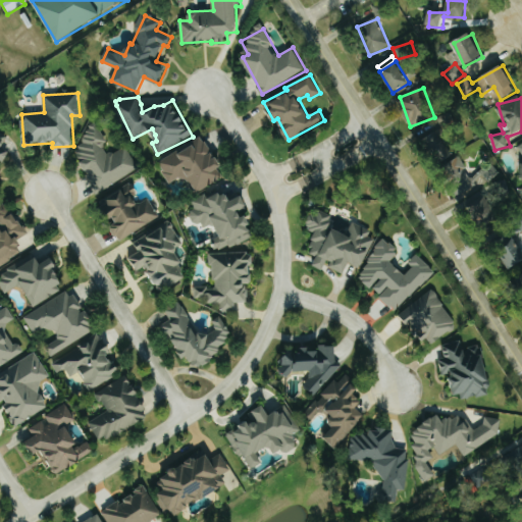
[(139,169),(125,146),(113,153),(98,127),(71,143),(100,192),(139,169)]
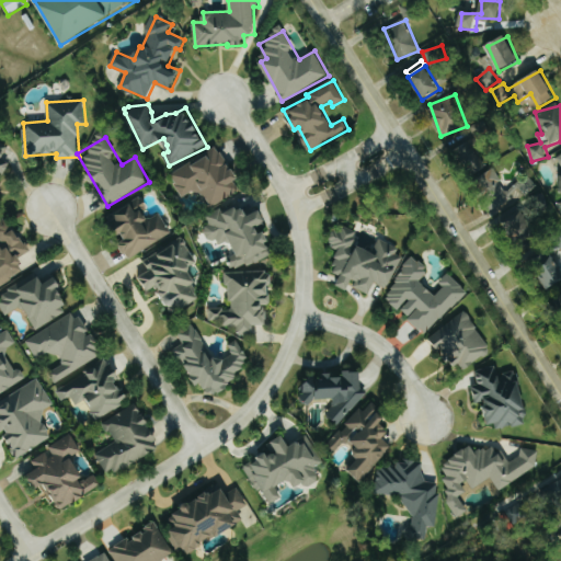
[(474,167),(482,147),(462,138),(454,158),(474,167)]
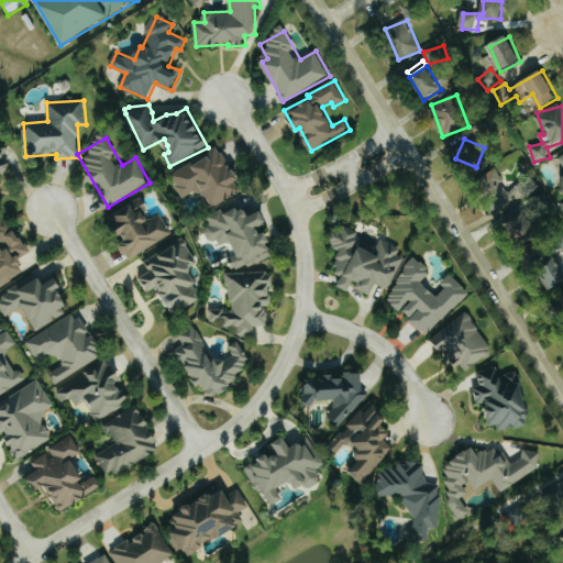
[(170,175),(184,198),(200,189),(210,208),(243,190),(220,147),(170,175)]
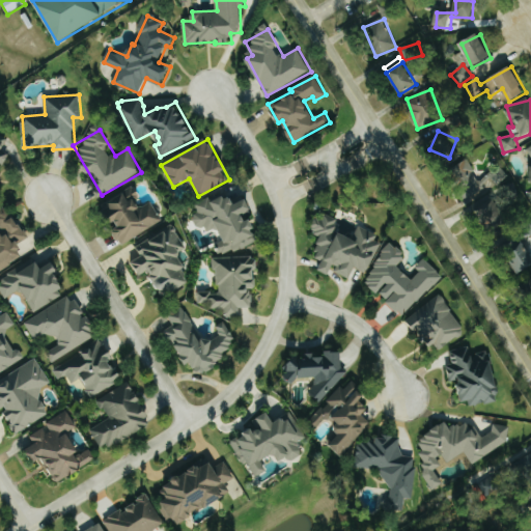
[(0,180),(3,179),(0,174),(0,166),(12,159),(0,140),(0,180)]
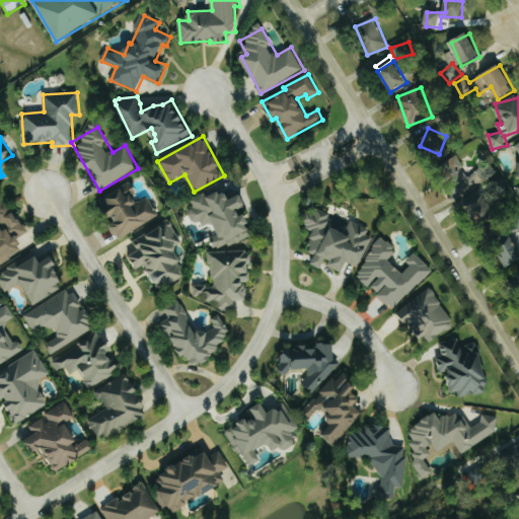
[(159,217),(148,198),(139,203),(129,183),(104,198),(119,222),(112,225),(119,239),(159,217)]
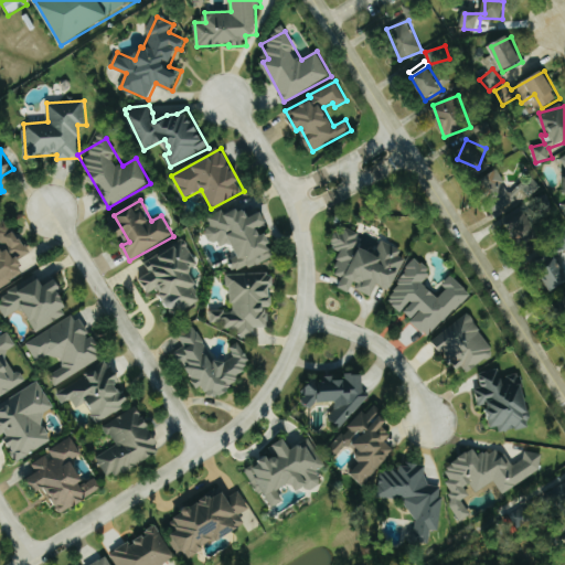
[(276,258),(267,227),(269,227),(265,211),(251,215),(247,206),(224,214),(224,212),(208,216),(211,227),(205,230),(209,243),(219,240),(221,246),(235,242),(240,256),(233,258),(236,270),(276,258)]
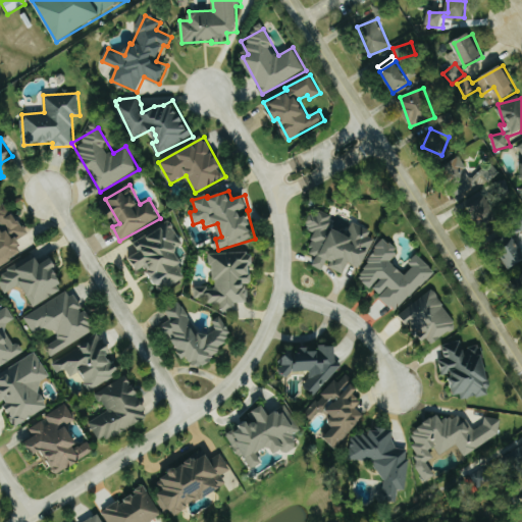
[(0,265),(24,252),(17,241),(28,235),(9,204),(0,209),(0,220),(4,227),(0,229),(0,265)]
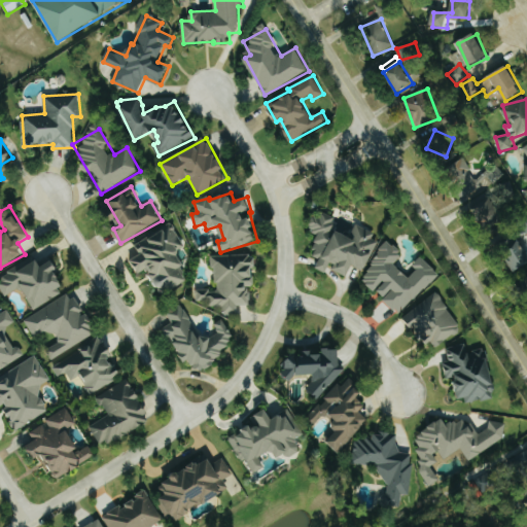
[(378,241),(362,226),(358,224),(349,235),(335,230),(338,223),(328,215),(318,211),(317,213),(310,232),(318,235),(312,251),(320,258),(316,268),(327,272),(332,271),(348,276),(353,261),(357,266),(366,270),(378,241)]
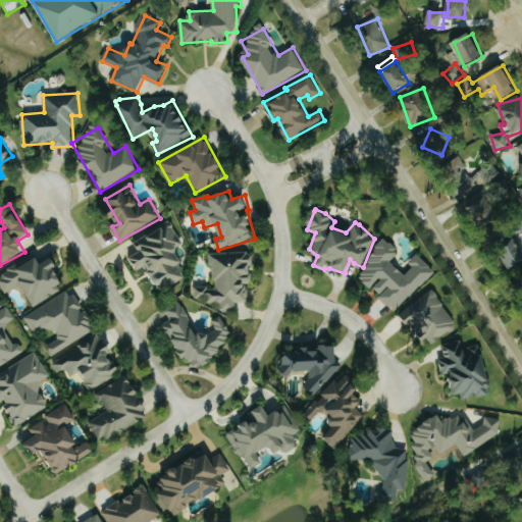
[(189,277),(175,249),(183,246),(172,223),(135,241),(140,252),(128,258),(135,271),(150,265),(161,290),(189,277)]
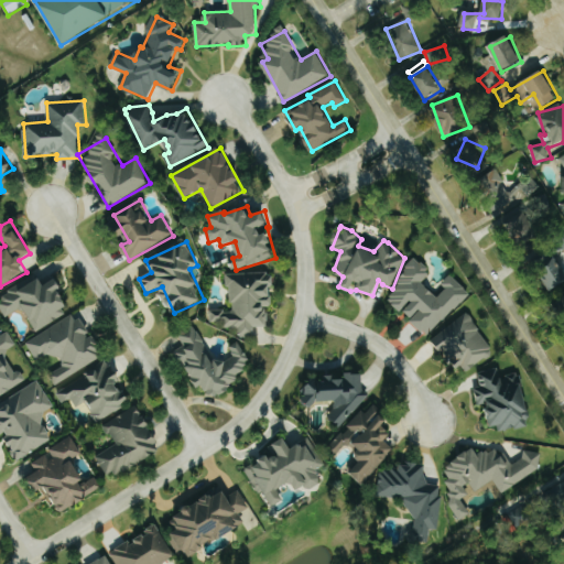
[(563,282),(563,267),(559,255),(540,263),(551,289),(563,282)]
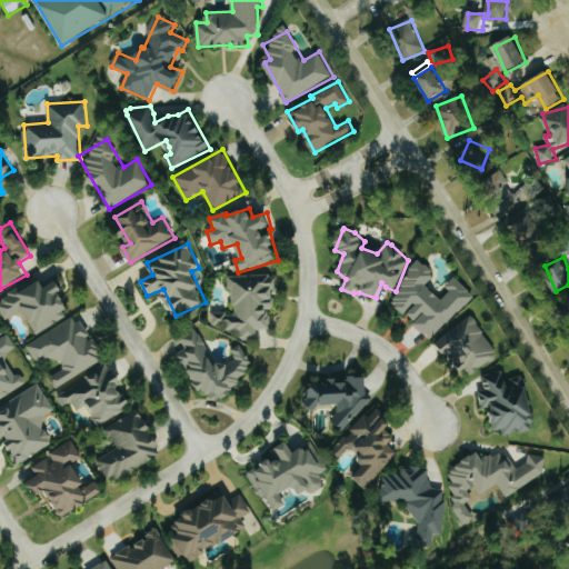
[(475,296),(456,277),(446,286),(450,291),(441,300),(426,285),(436,276),(422,262),(387,298),(405,316),(407,313),(431,338),(475,296)]
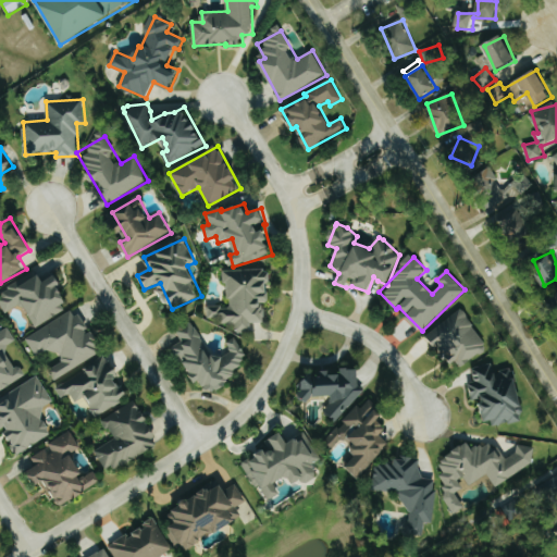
[(224,269),(224,286),(230,286),(230,306),(208,306),(208,326),(252,326),(252,322),(264,322),(264,302),(270,302),(270,269),(224,269)]
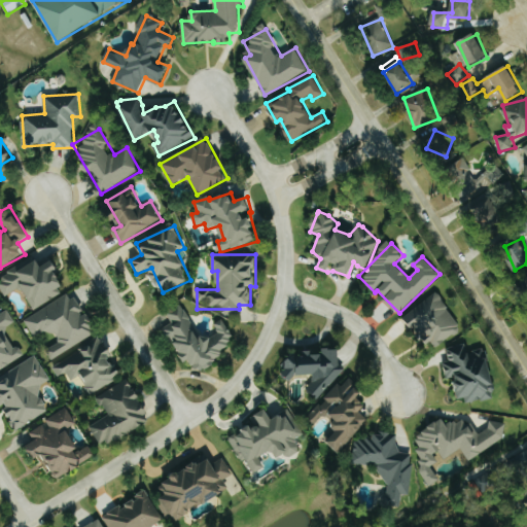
[(33,308),(68,289),(51,260),(40,267),(35,257),(0,277),(0,287),(5,296),(22,287),(33,308)]
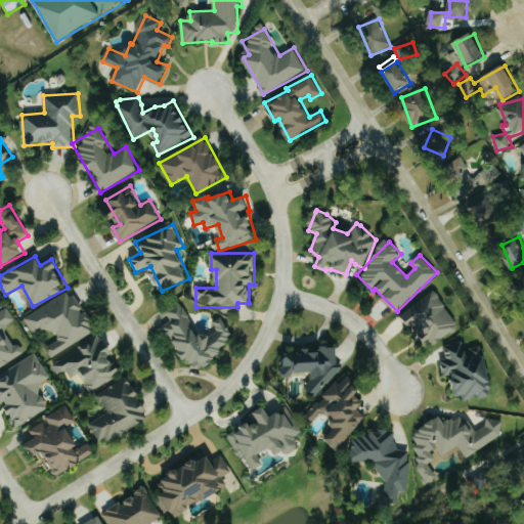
[(97,332),(86,311),(84,313),(72,291),(24,317),(34,335),(49,325),(57,341),(45,348),(50,357),(97,332)]
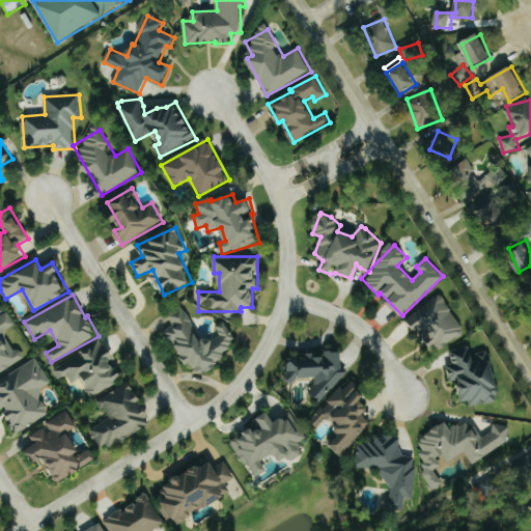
[(409,317),(436,354),(466,331),(440,295),(409,317)]
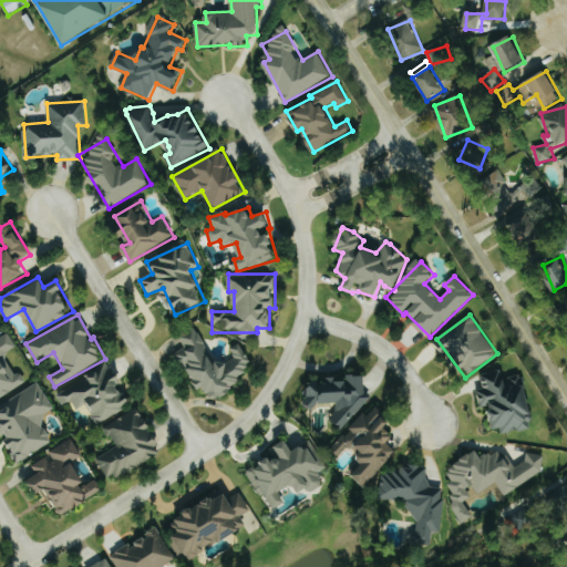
[(257,373),(240,343),(230,349),(235,357),(217,366),(196,328),(181,336),(186,347),(178,351),(199,391),(207,387),(212,397),(257,373)]
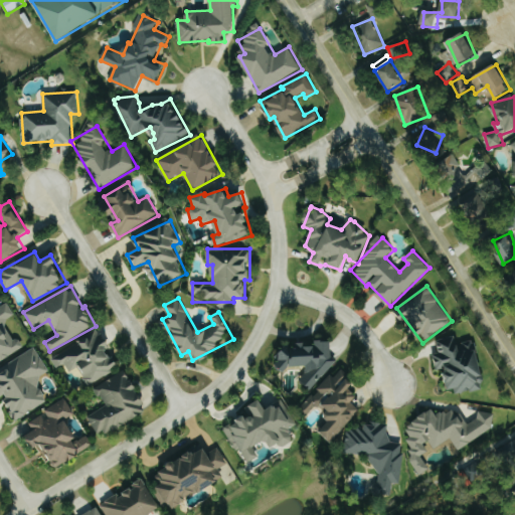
[(0,361),(24,347),(18,338),(14,341),(3,323),(16,316),(7,303),(0,307),(0,361)]
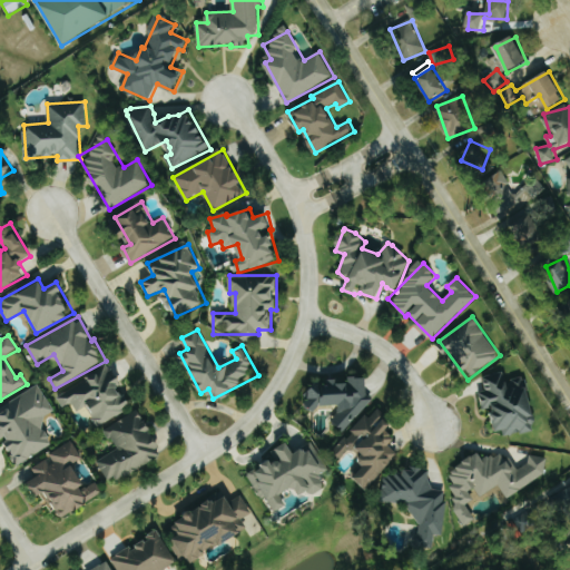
[(56,395),(64,408),(72,402),(78,411),(87,406),(99,426),(133,406),(107,364),(56,395)]
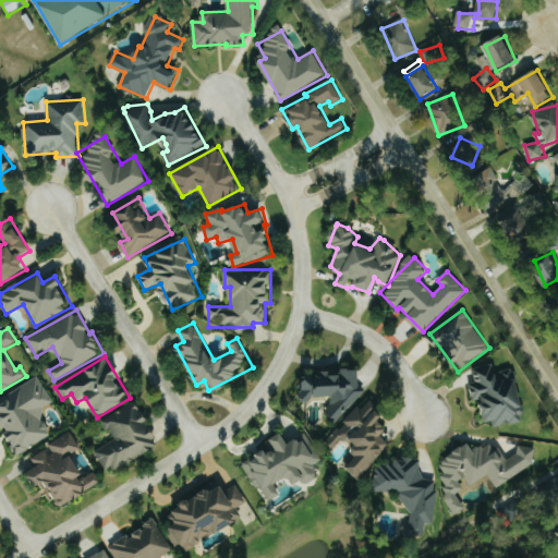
[(513,367),(496,372),(494,364),(473,368),(476,383),(471,385),(475,401),(483,399),(489,426),(510,421),(511,424),(526,421),(513,367)]
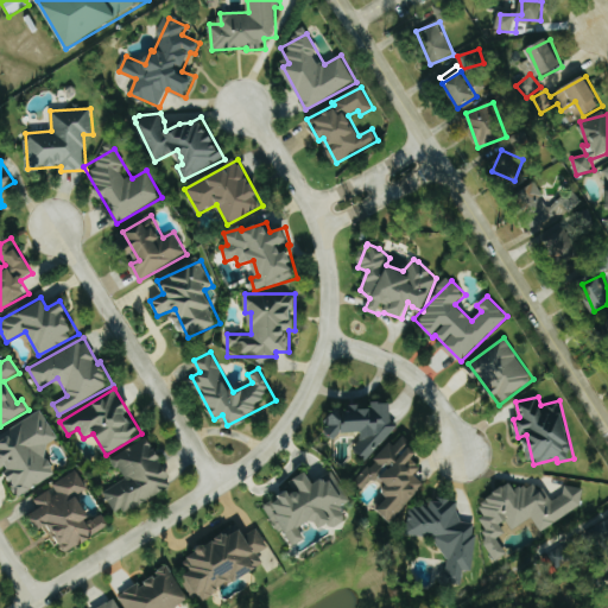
[(393,407),(328,405),(327,435),(340,435),(340,431),(361,432),(361,454),(374,454),(374,444),(392,444),(393,407)]
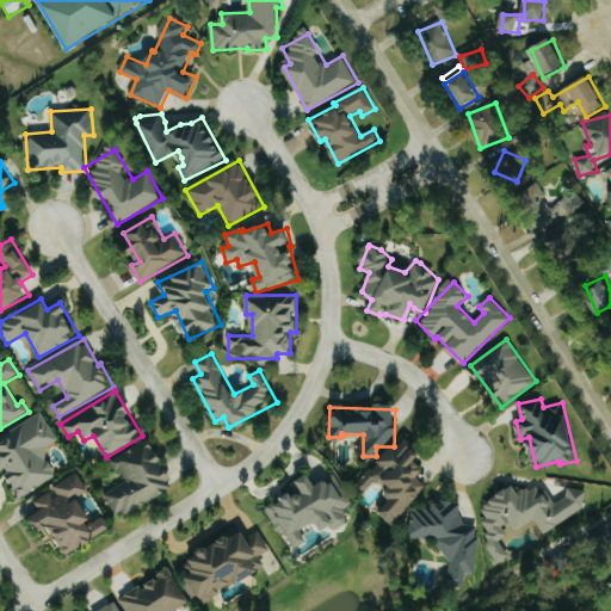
[(0,437),(0,470),(5,469),(20,498),(59,475),(43,449),(59,440),(42,413),(0,437)]
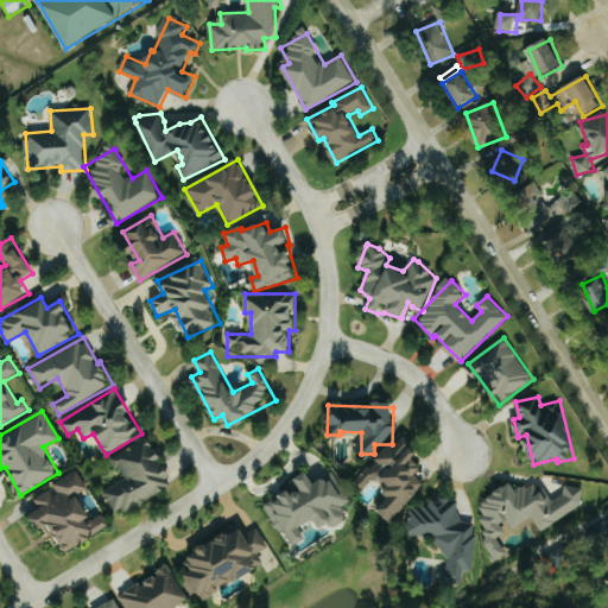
[(393,523),(425,483),(416,475),(423,467),(415,460),(420,451),(400,435),(366,476),(373,482),(379,475),(390,483),(384,492),(390,496),(379,511),(393,523)]
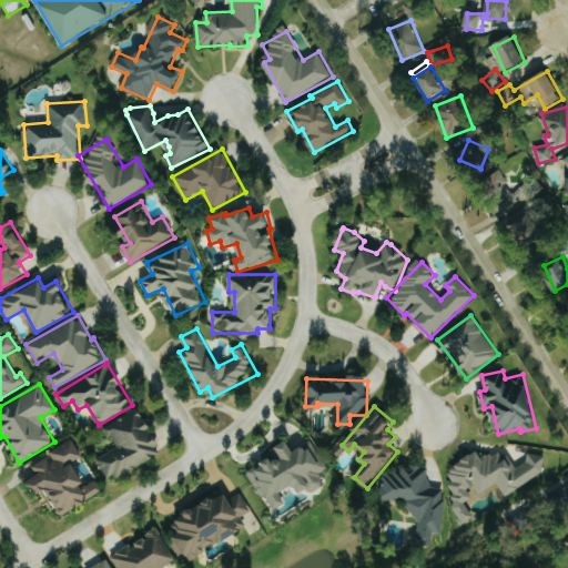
[(97,459),(110,483),(163,453),(139,408),(105,427),(118,448),(97,459)]
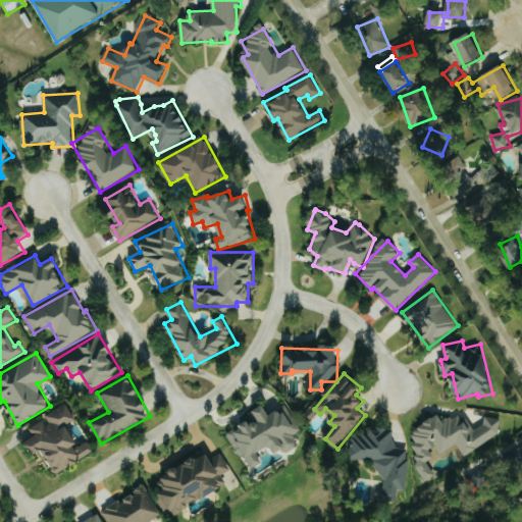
[(29,427),(34,437),(25,442),(33,455),(44,449),(58,473),(96,452),(89,440),(81,447),(67,424),(76,419),(67,405),(29,427)]
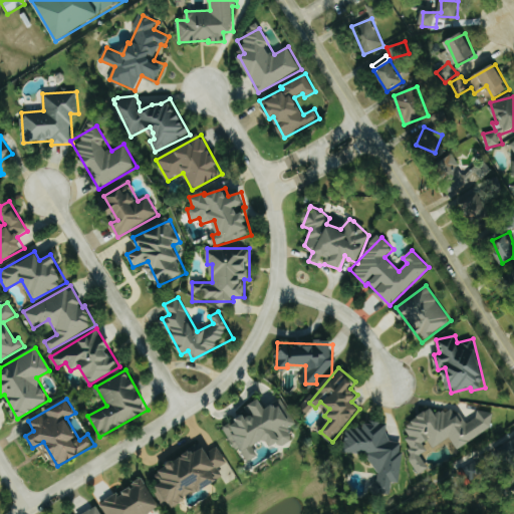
[(282,399),(267,409),(261,399),(245,408),(248,414),(225,428),(247,463),(259,456),(253,447),(266,439),(272,447),(280,442),(283,447),(295,439),(288,429),(297,424),(282,399)]
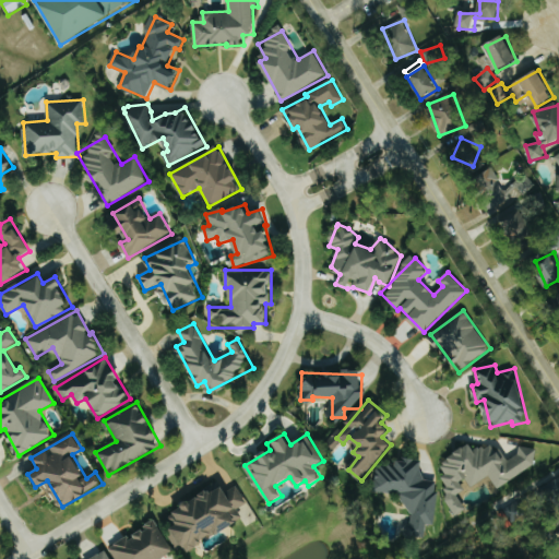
[(499,488),(538,463),(534,445),(520,449),(520,453),(508,462),(496,442),(491,445),(474,449),(471,443),(442,462),(444,475),(441,477),(443,480),(448,503),(456,516),(467,509),(458,495),(464,490),(462,480),(467,479),(473,487),(490,476),(499,488)]
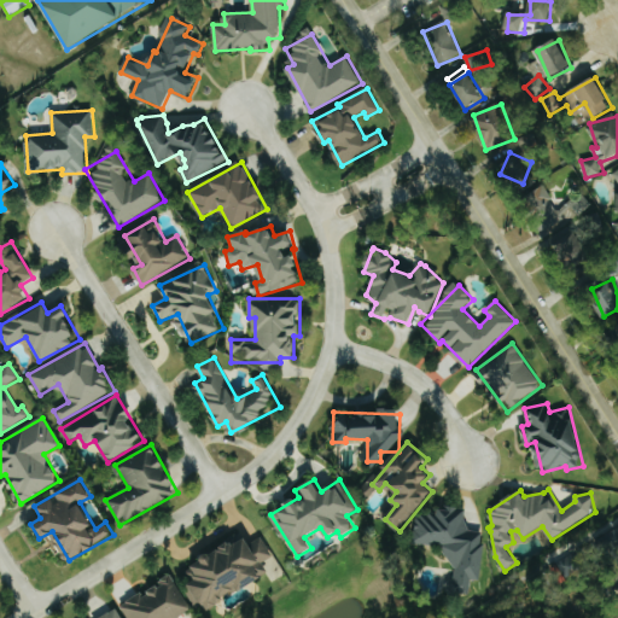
[(448,549),(445,563),(455,564),(450,593),(471,596),(473,578),(479,579),(488,534),(465,530),(470,509),(443,503),(441,518),(418,513),(412,542),(448,549)]
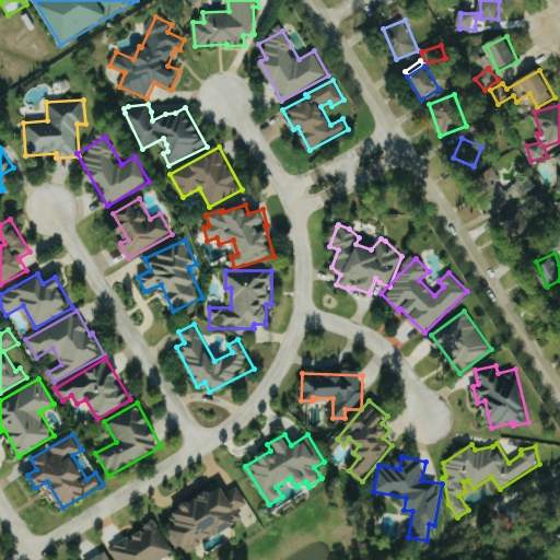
[(559,478),(544,488),(553,504),(559,500),(559,478)]
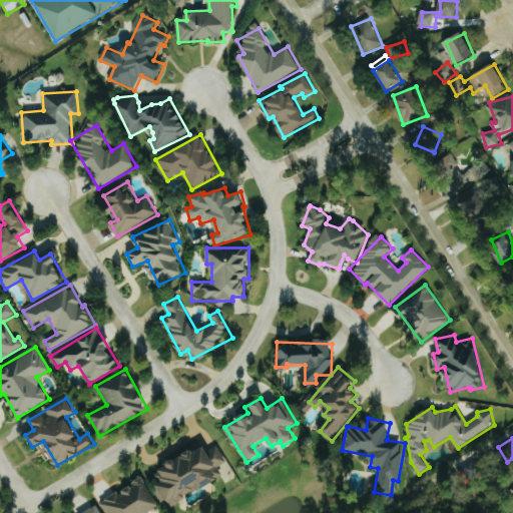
[(223,476),(218,467),(227,461),(218,446),(208,451),(205,446),(194,452),(192,449),(158,469),(167,484),(158,489),(169,508),(223,476)]
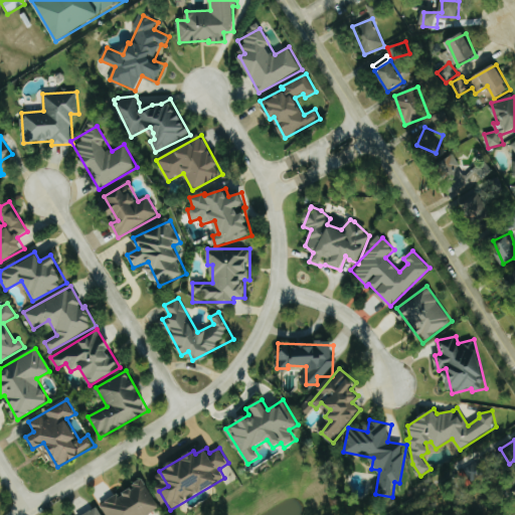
[(108,514),(148,514),(161,508),(144,480),(120,494),(119,494),(102,504),(108,514)]
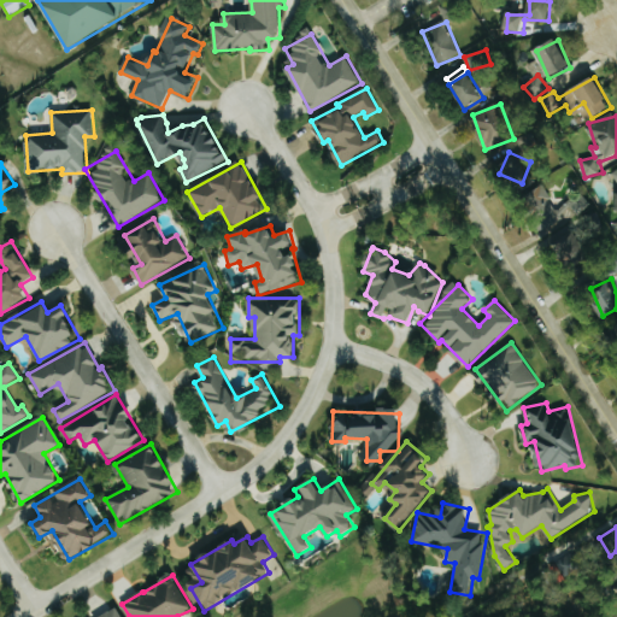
[(125,616),(121,606),(100,616),(125,616)]
